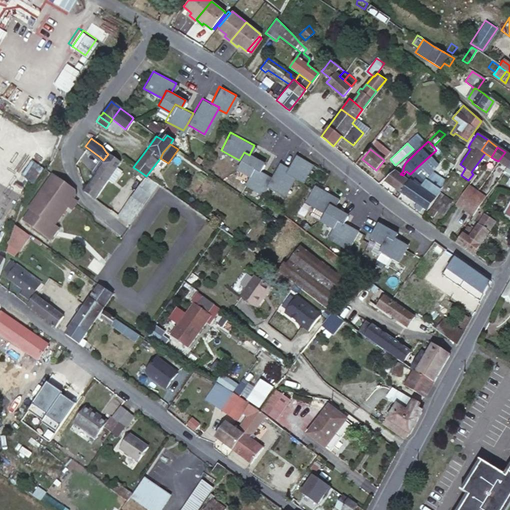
[(235,168),(248,175),(252,166),(259,170),(263,162),(249,155),(244,152),(239,160),(235,168)]
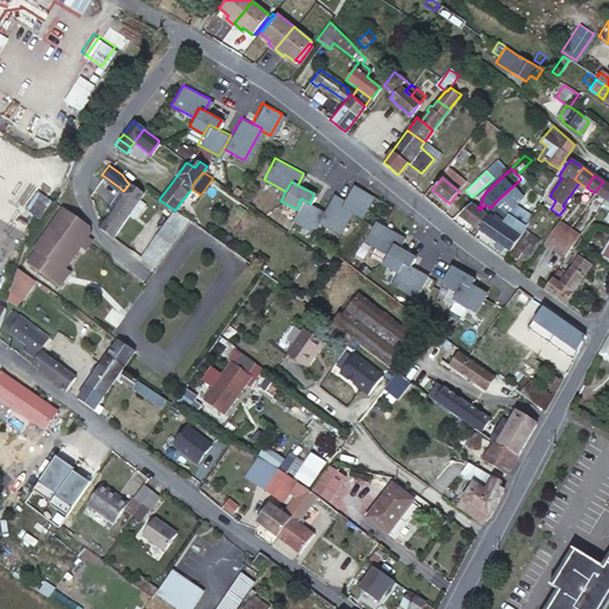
[(608,186),(603,182),(595,192),(607,201),(608,203),(608,202),(608,186)]
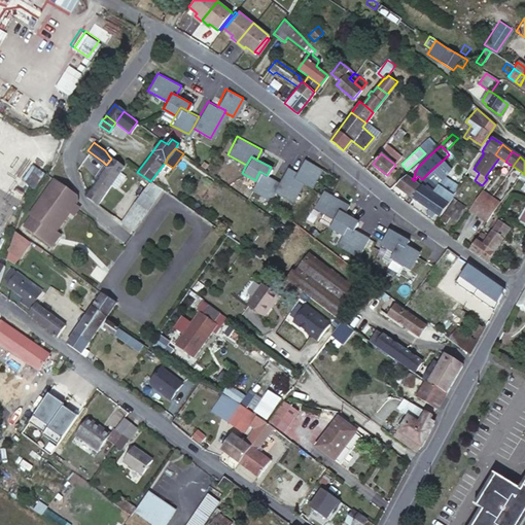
[(293,176),(302,181),(310,185),(320,167),(304,158),(295,171),(293,176)]
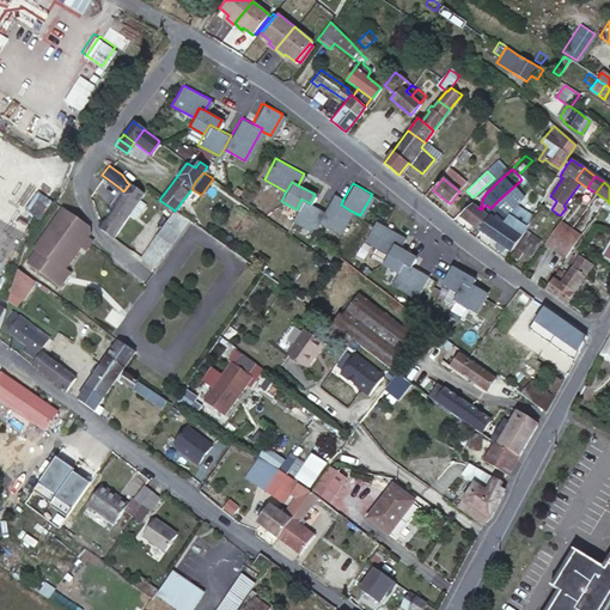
[(113,237),(142,194),(129,184),(123,191),(114,205),(98,226),(113,237)]
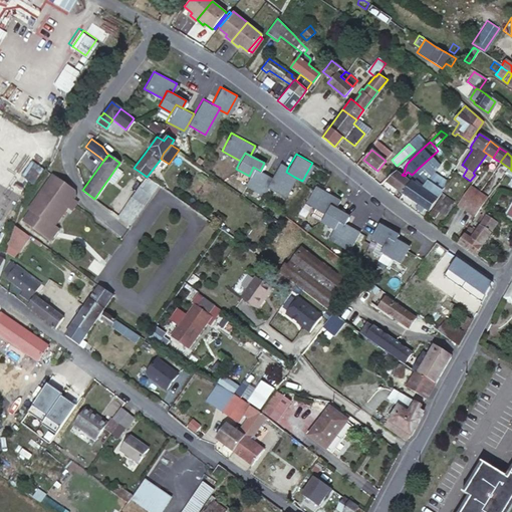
[(411,155),(404,162),(407,164),(413,158),(411,155)]
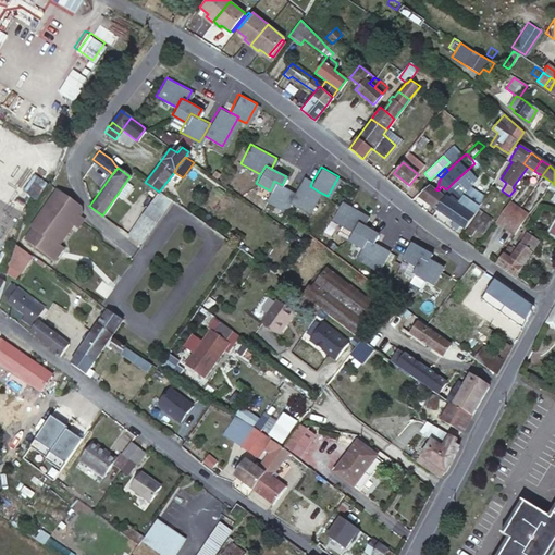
[(307,212),(319,192),(310,186),(312,181),(303,175),(294,192),(290,201),(307,212)]
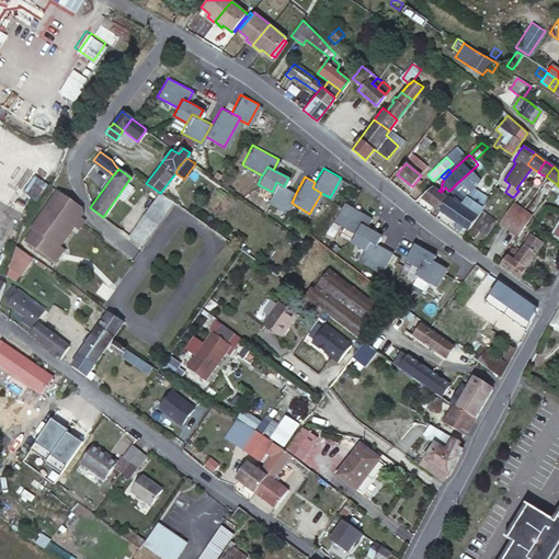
[(544,179),(543,181),(551,186),(555,187),(557,184),(546,177),(544,179)]
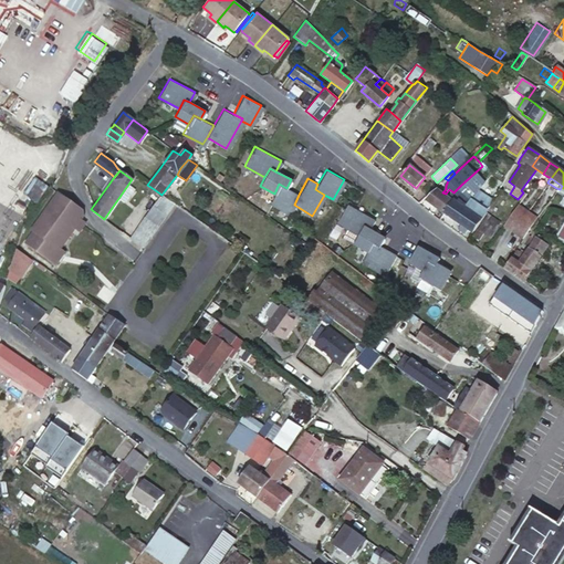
[(294,205),(299,195),(286,188),(279,184),(274,194),(269,201),(289,212),(294,205)]
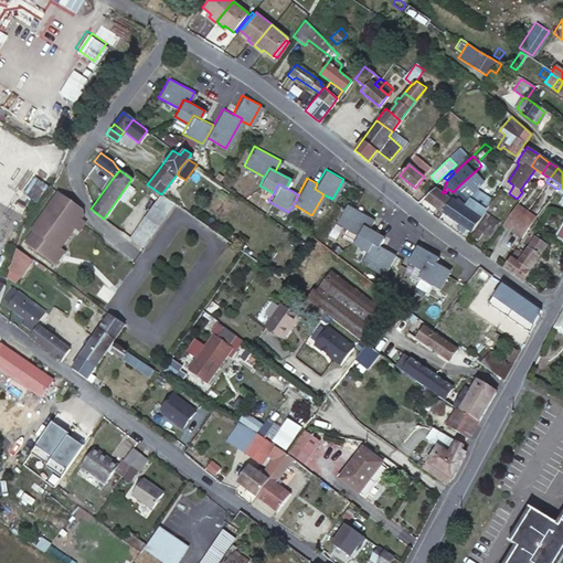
[(444,213),(453,200),(449,197),(453,192),(448,189),(445,193),(442,192),(437,188),(427,200),(441,210),(444,213)]
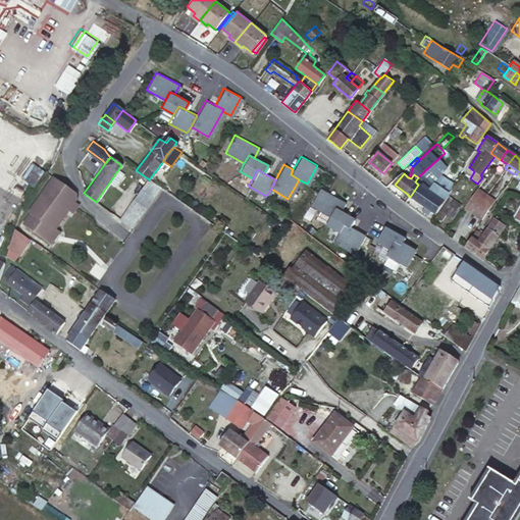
[(519,177),(517,175),(516,174),(513,173),(507,183),(506,185),(517,191),(517,192),(519,193),(519,177)]
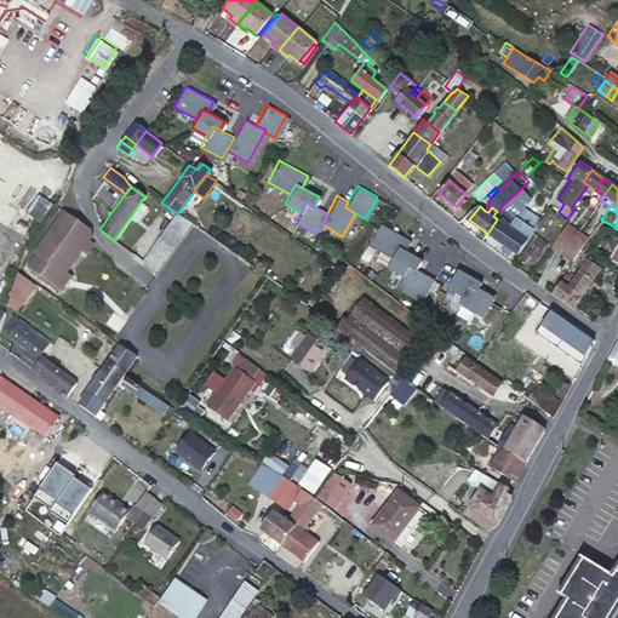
[(83,232),(85,229),(78,224),(79,223),(64,212),(35,253),(38,256),(29,268),(63,292),(73,278),(68,274),(83,251),(87,255),(93,246),(89,242),(91,239),(85,236),(83,232)]
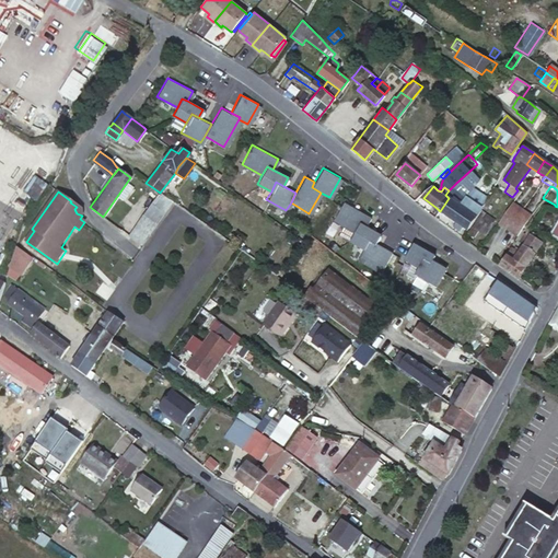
[(166,197),(160,193),(129,235),(140,243),(171,201),(166,197)]
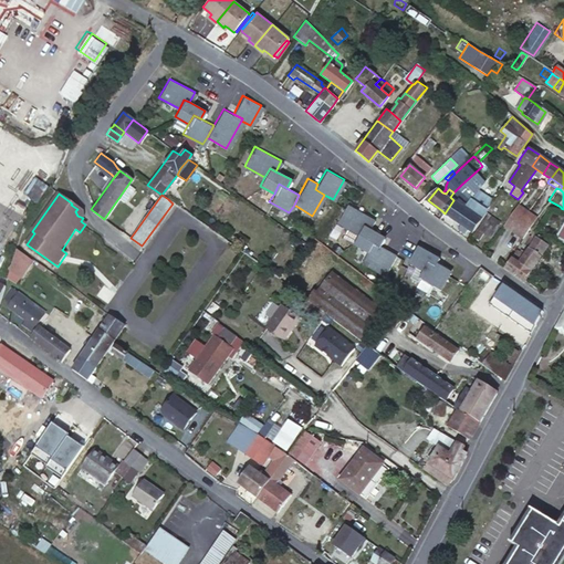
[(445,213),(471,233),(476,226),(480,220),(466,209),(453,200),(445,213)]
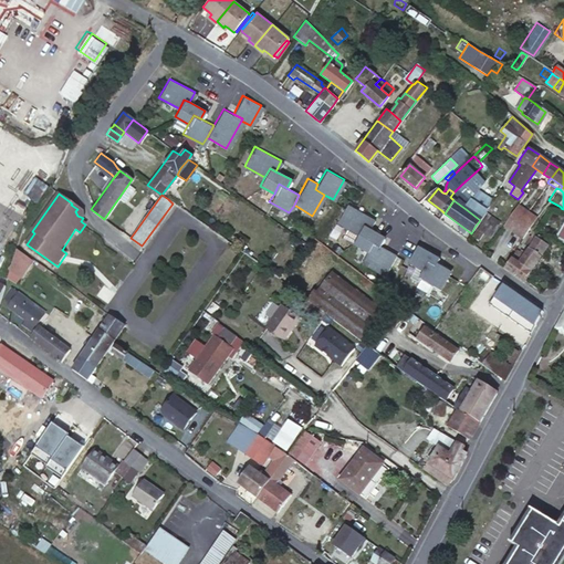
[(466,209),(480,220),(483,217),(486,212),(487,211),(471,200),(466,209)]
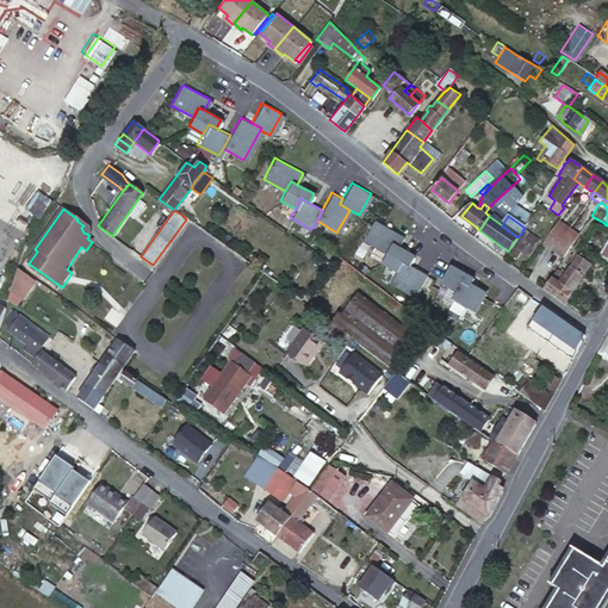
[(364,239),(385,252),(391,242),(398,246),(404,235),(374,218),(364,239)]
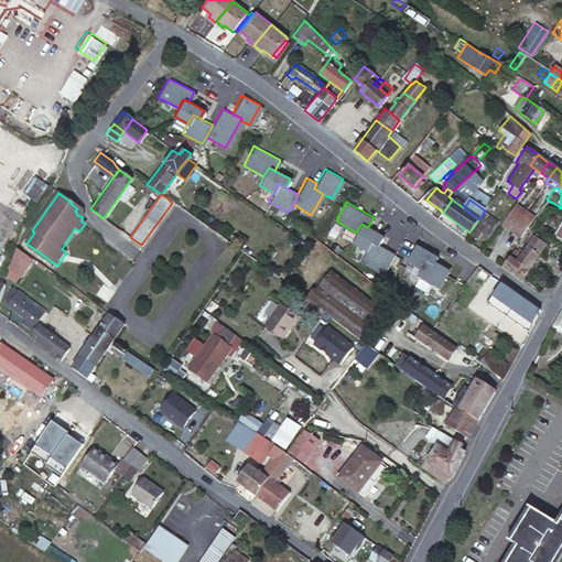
[(77,208),(83,212),(83,211),(72,203),(71,204),(77,208)]
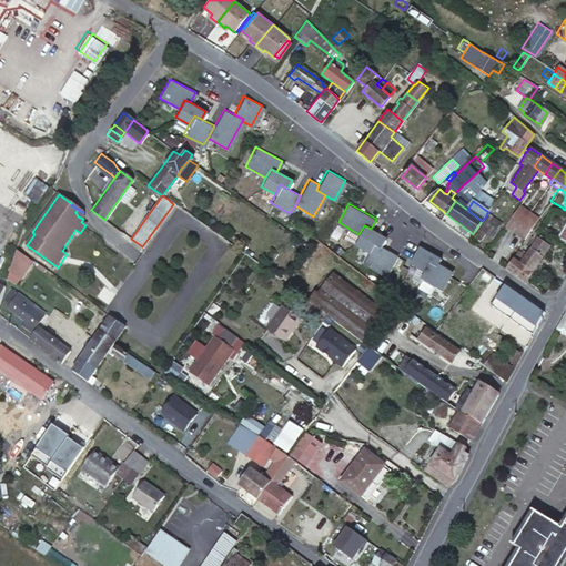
[(543,212),(537,208),(531,218),(536,222),(537,219),(543,212)]
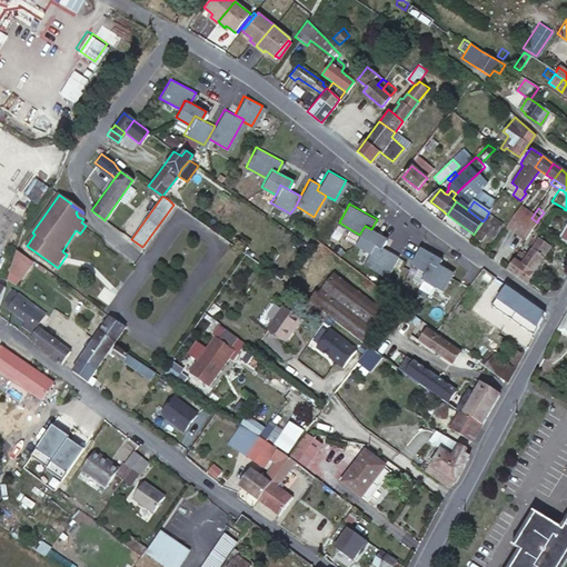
[(538,219),(537,222),(540,225),(544,221),(547,215),(544,212),(538,219)]
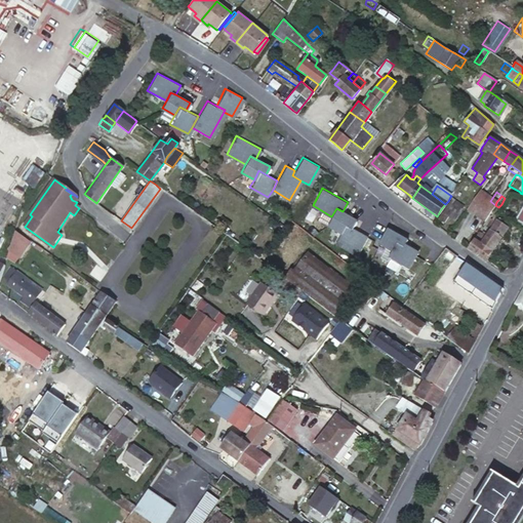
[(501,204),(498,207),(500,208),(507,199),(505,198),(501,204)]
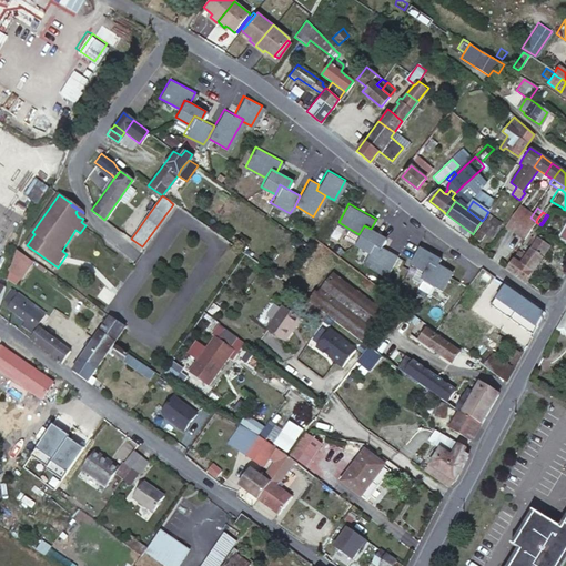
[(487,218),(474,235),(479,240),(484,233),(489,238),(501,222),(491,215),(489,218),(487,218)]
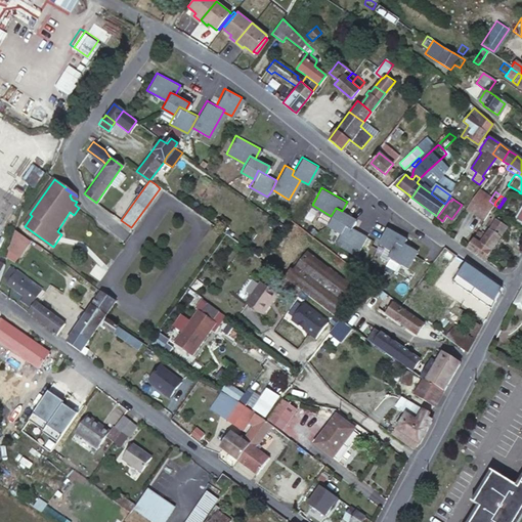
[(327,223),(340,231),(345,222),(351,226),(355,218),(342,211),(336,208),(331,216),(327,223)]
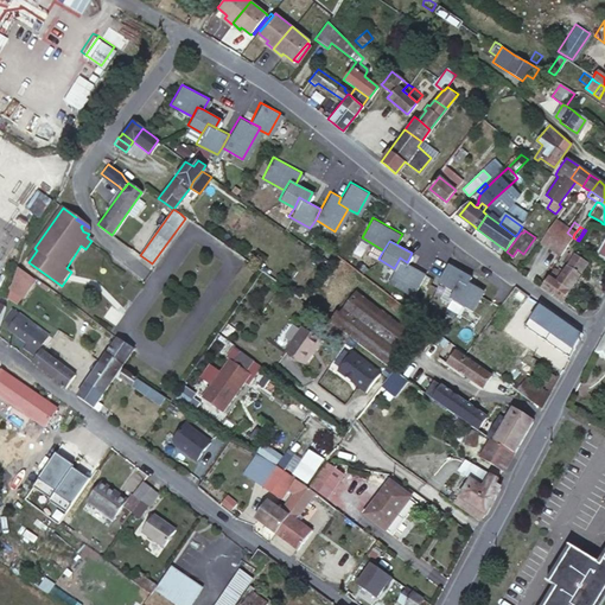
[(566,263),(580,273),(586,263),(573,254),(568,261),(566,263)]
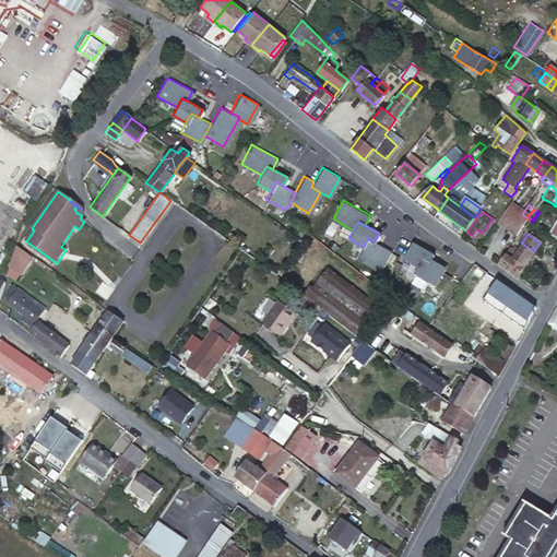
[(368,237),(363,247),(357,257),(380,270),(391,250),(375,241),(368,237)]
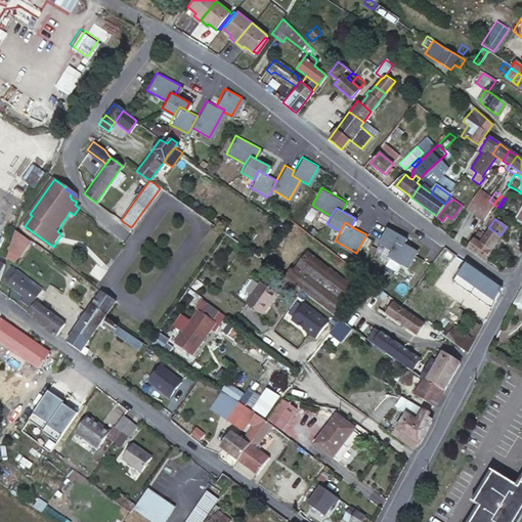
[(228,223),(224,227),(229,231),(232,227),(228,223)]
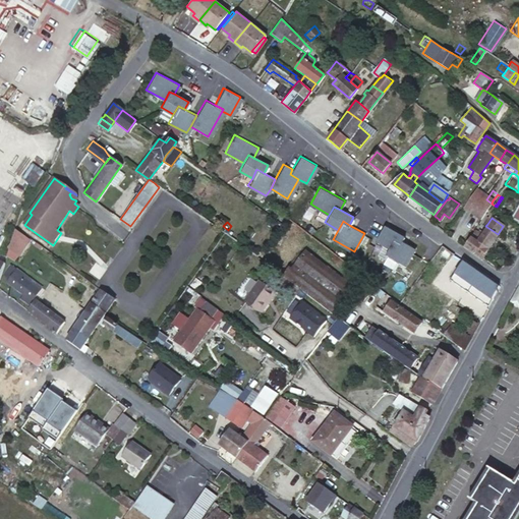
[(13,229),(14,225),(7,223),(4,233),(11,235),(11,233),(13,229)]
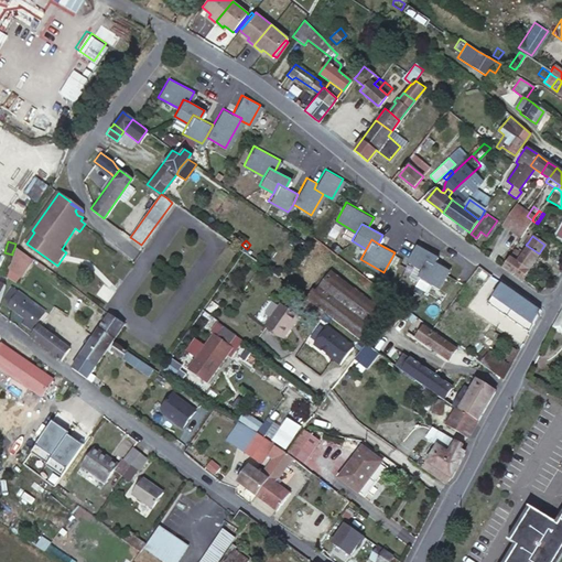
[(407,260),(422,269),(428,256),(434,260),(436,256),(418,244),(407,260)]
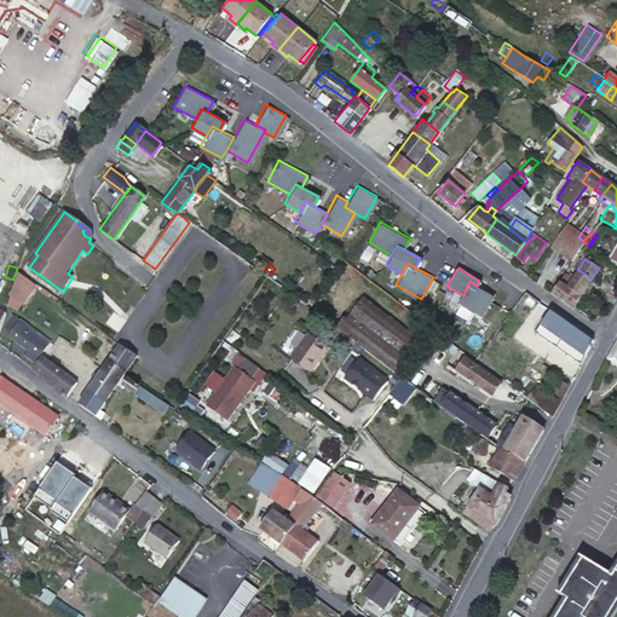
[(565,288),(578,298),(586,288),(592,278),(577,269),(575,274),(565,288)]
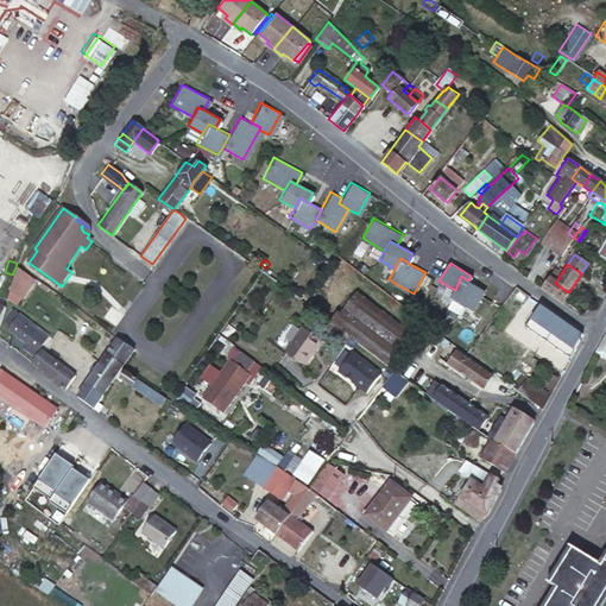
[(563,301),(568,292),(555,283),(565,269),(561,266),(557,272),(554,269),(548,278),(549,278),(542,289),(543,290),(547,292),(553,297),(562,303),(563,301)]
